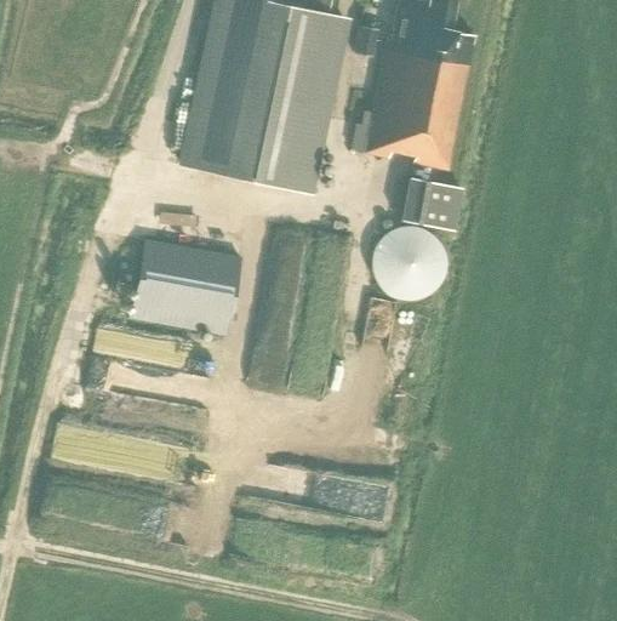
[(216,0),(181,167),(309,193),(344,18),(325,15),(327,0),(216,0)]
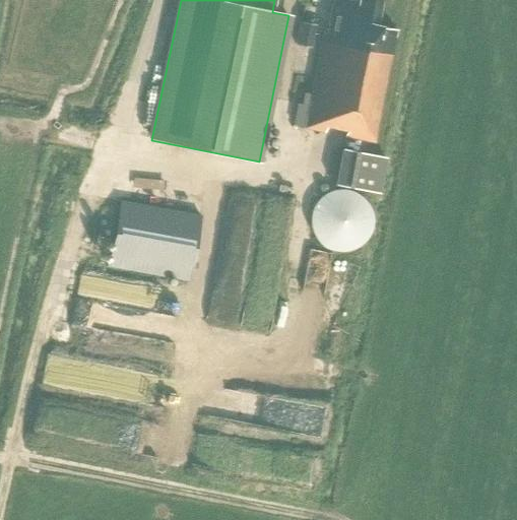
[(398,30),(378,25),(383,0),(360,0),(360,3),(346,0),(335,0),(329,33),(326,33),(307,129),(313,130),(312,134),(317,135),(318,131),(327,133),(328,127),(347,131),(346,136),(376,142),(398,30)]
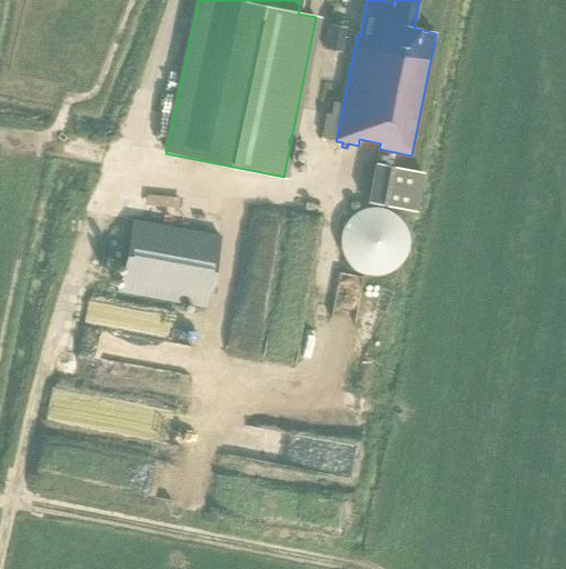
[(343,51),(348,23),(333,20),(327,48),(343,51)]
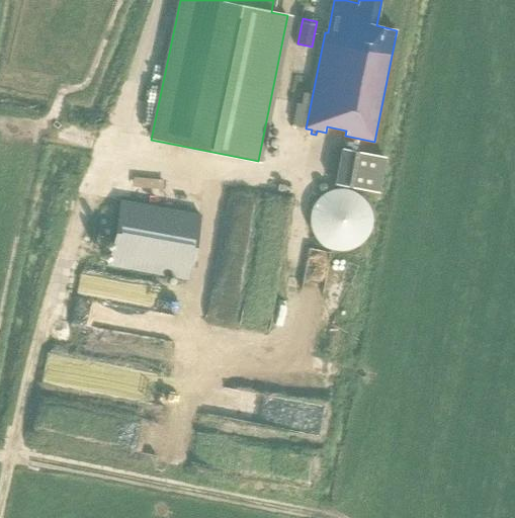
[(387,157),(341,148),(334,184),(379,193),(387,157)]
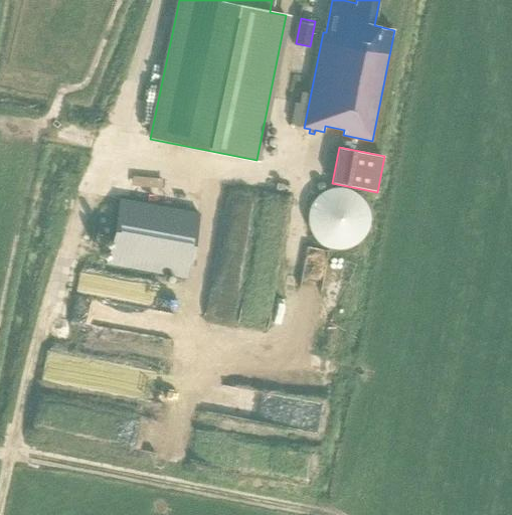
[(329,250),(354,249),(371,231),(371,207),(353,188),(329,189),(311,205),(310,230),(329,250)]
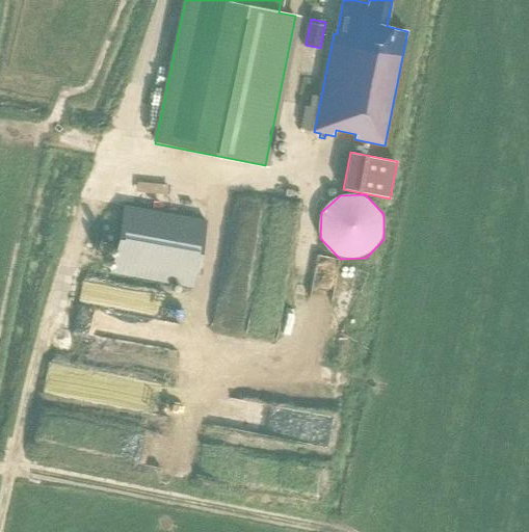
[(195,285),(209,219),(127,204),(113,269),(195,285)]
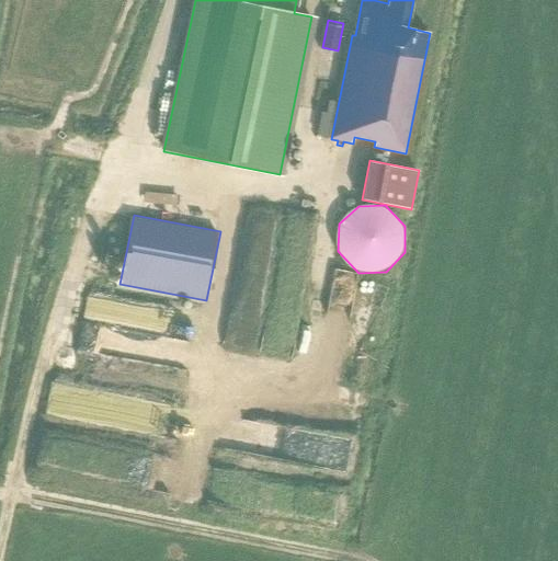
[(345,381),(363,386),(377,327),(360,322),(345,381)]
